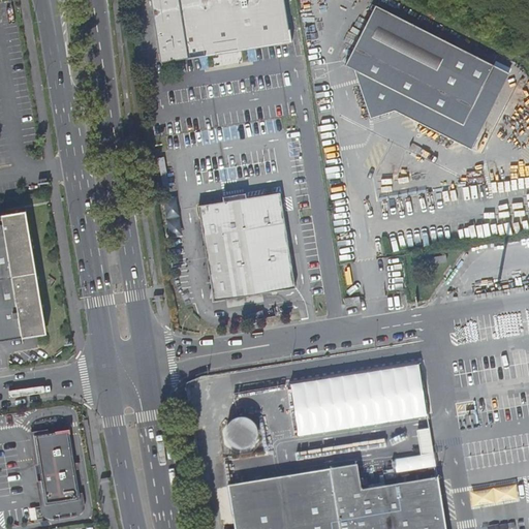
[(221,51),(289,40),(283,0),(149,0),(160,61),(221,51)]
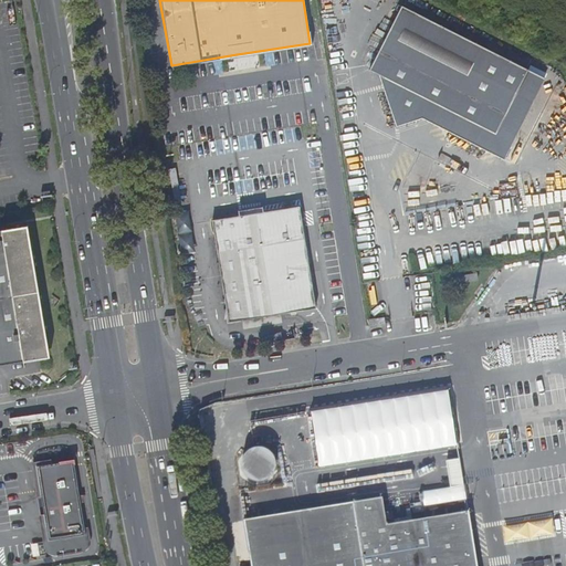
[(495,133),(527,69),(527,67),(402,4),(369,67),(379,72),(386,76),(394,101),(399,118),(410,115),(441,105),(495,133)]
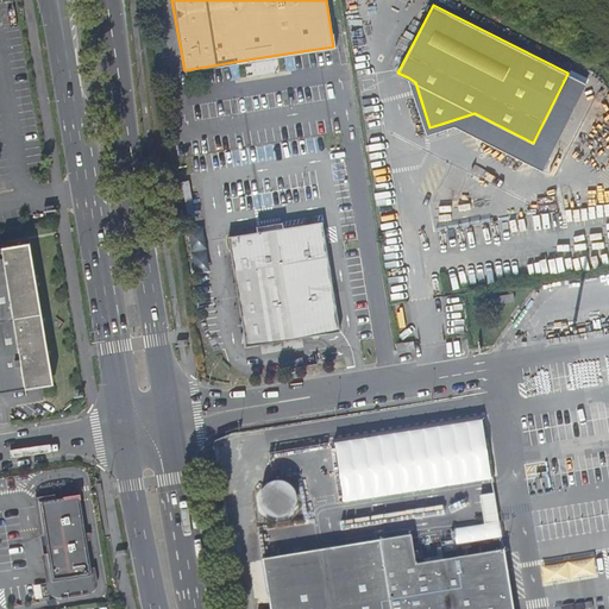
[(424,108),(418,110),(426,136),(454,126),(542,170),(588,83),(569,74),(567,74),(533,143),(475,113),(441,124),(429,127),(424,108)]
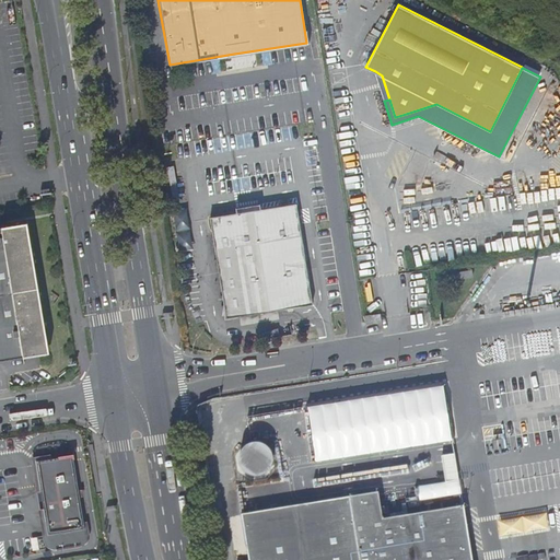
[(375,71),(384,101),(389,100),(382,76),(375,71)]
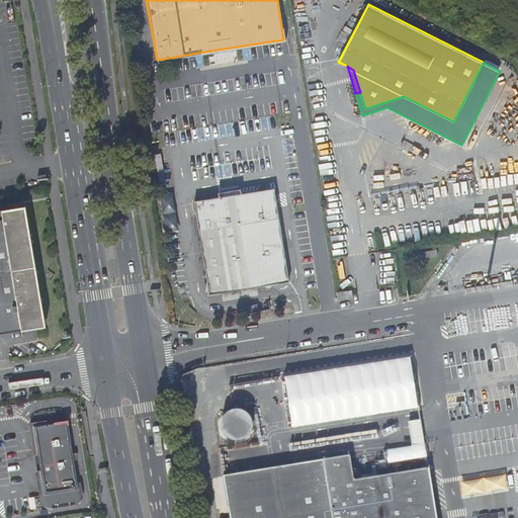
[(484,106),(466,148),(472,150),(490,109),(484,106)]
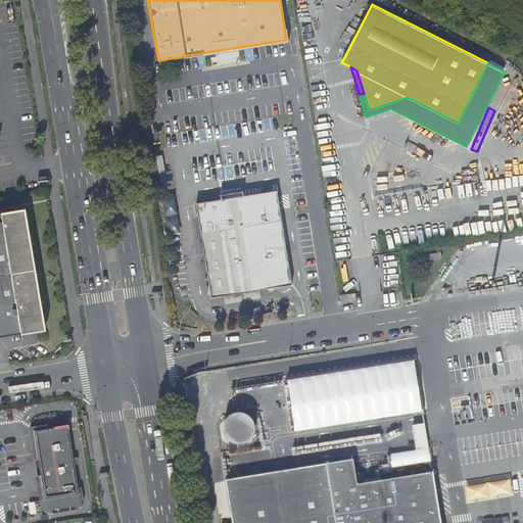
[(210,297),(292,284),(277,190),(243,195),(232,197),(221,199),(195,202),(210,297)]
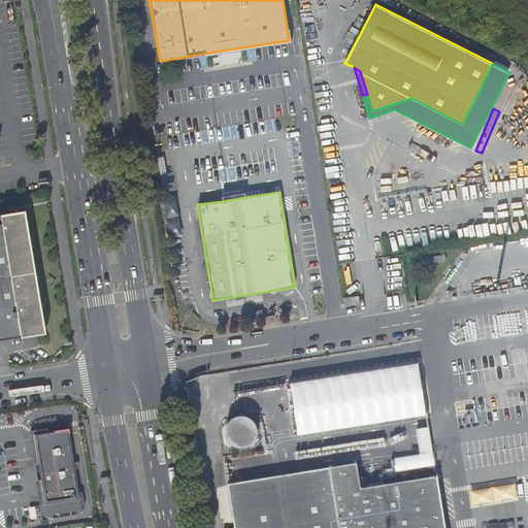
[(222,196),(223,201),(234,199),(245,197),(245,192),(222,196)]
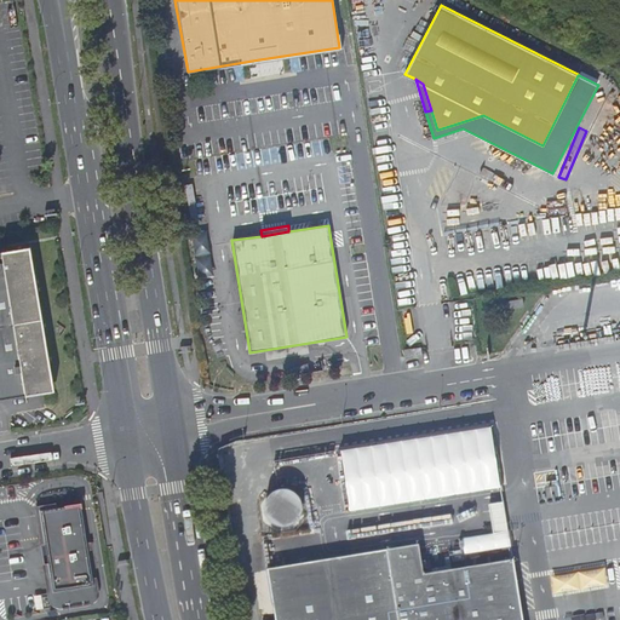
[(49,363),(38,299),(29,248),(0,252),(0,400),(26,396),(22,368),(49,363)]
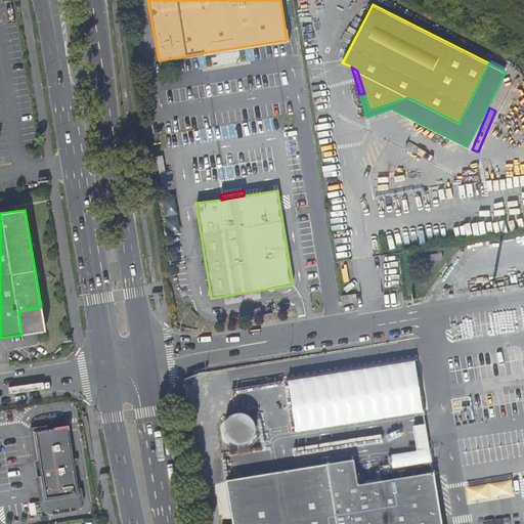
[(45,331),(41,307),(18,311),(22,335),(45,331)]
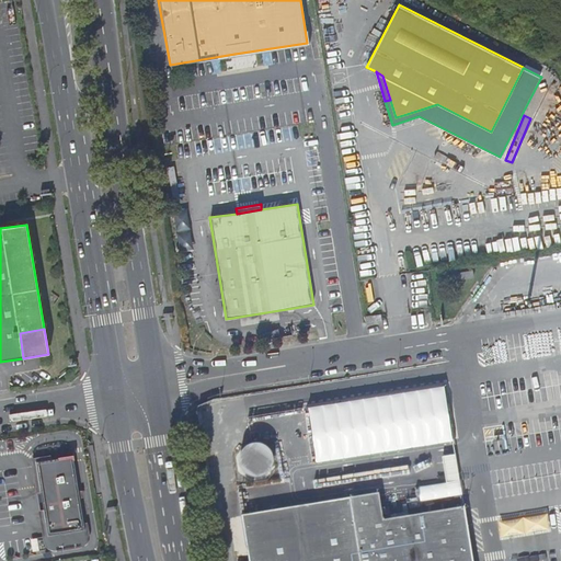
[(72,455),(36,460),(48,535),(84,528),(72,455)]
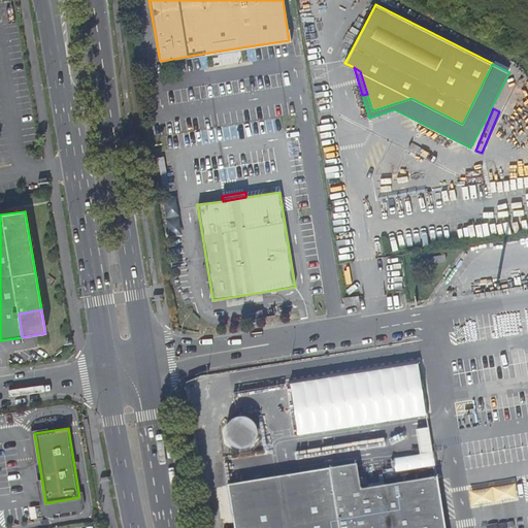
[(421,454),(433,454),(432,429),(420,429),(421,454)]
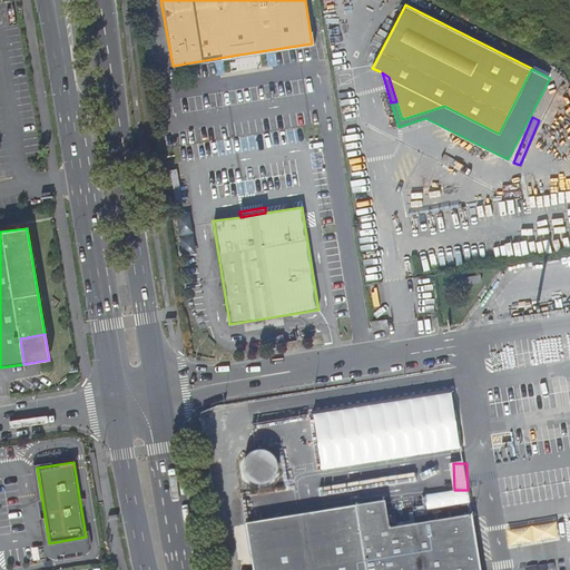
[(436,474),(439,487),(454,484),(452,471),(436,474)]
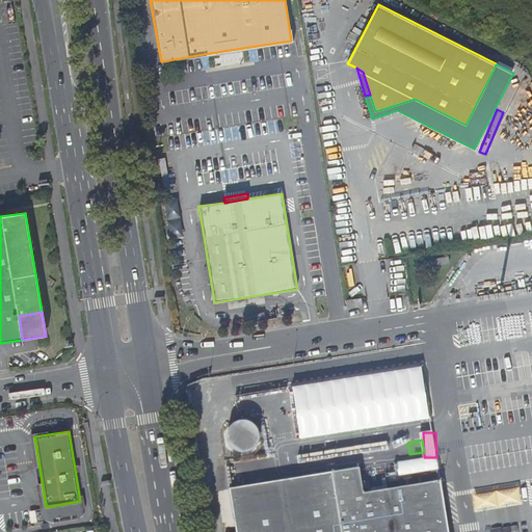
[(243,463),(223,466),(216,475),(223,520),(235,519),(237,531),(449,531),(441,482),(365,493),(361,469),(261,484),(259,473),(245,475),(243,463)]
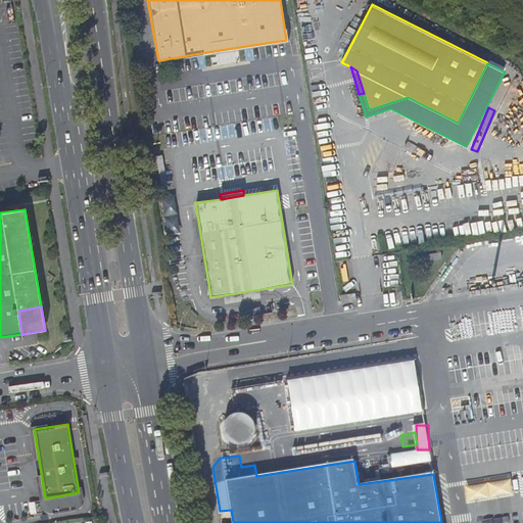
[(511,476),(464,482),(467,501),(514,493),(511,476)]
